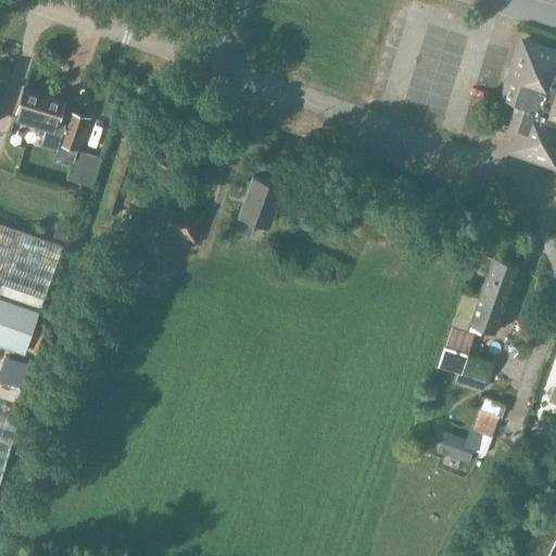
[(507,124),(518,127),(510,150),(555,165),(555,52),(523,41),(512,74),(508,73),(504,85),(507,87),(504,98),(515,101),(507,124)]
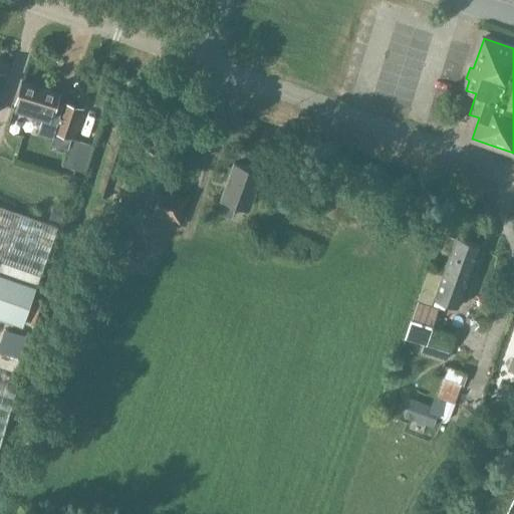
[(54,133),(71,139),(73,140),(75,133),(83,108),(64,102),(63,104),(57,102),(60,93),(22,81),(13,109),(43,118),(38,133),(52,138),(54,133)]
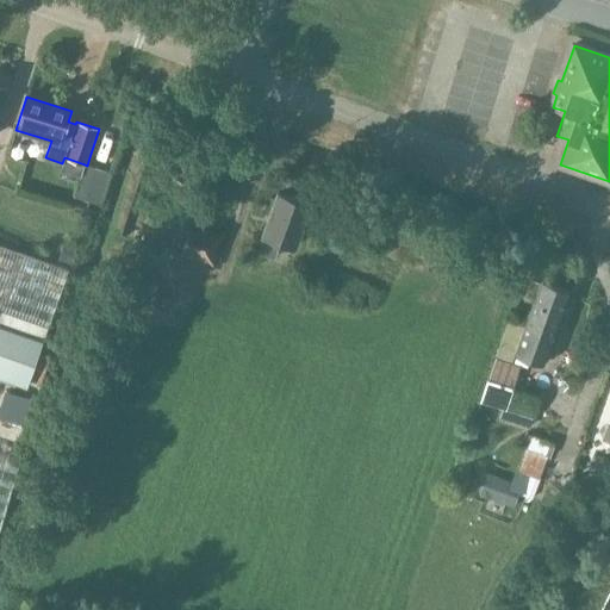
[(80,178),(74,197),(100,205),(101,205),(112,172),(110,172),(87,166),(85,165),(80,178)]
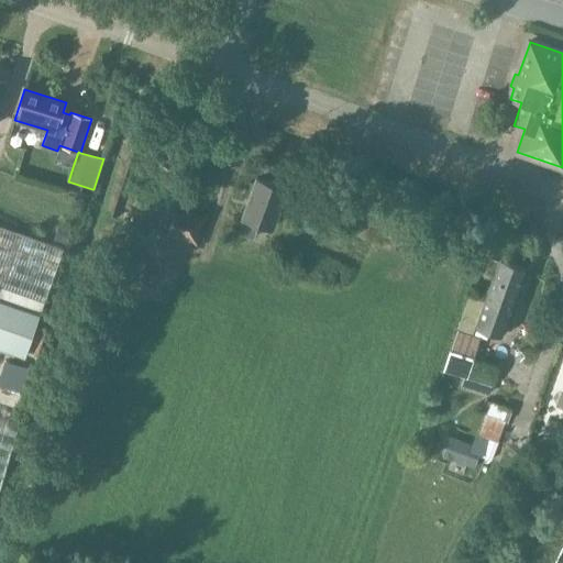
[(241,217),(243,218),(238,231),(254,238),(258,222),(273,228),(287,187),(254,175),(241,217)]
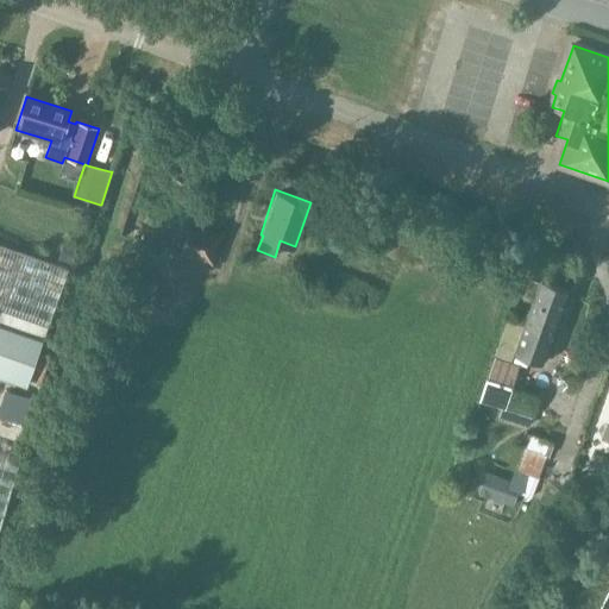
[(190,223),(181,253),(212,263),(223,233),(190,223)]
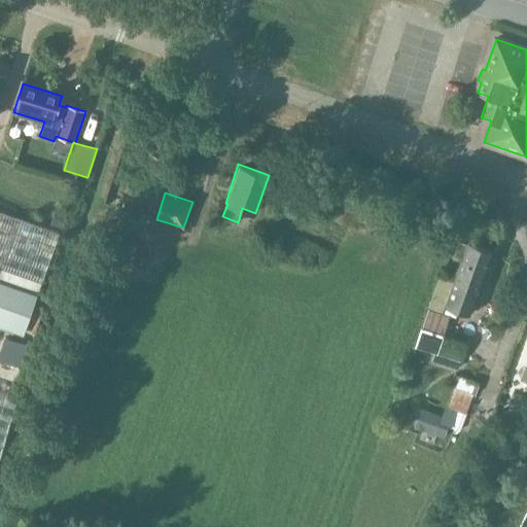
[(0,268),(41,283),(60,233),(0,211),(0,268)]
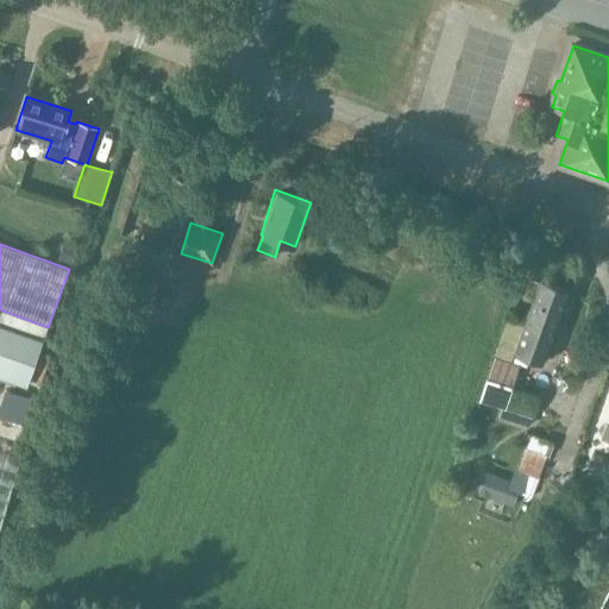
[(64,246),(60,259),(70,263),(75,250),(64,246)]
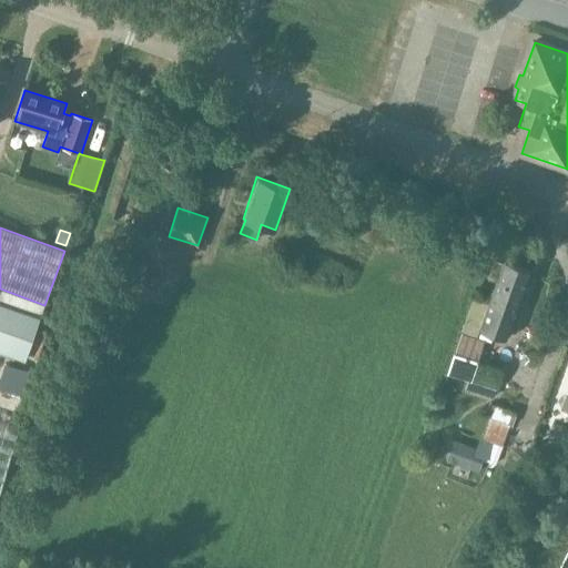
[(480,328),(506,338),(530,271),(505,262),(504,263),(495,260),(489,275),(498,279),(498,280),(489,304),(480,328)]
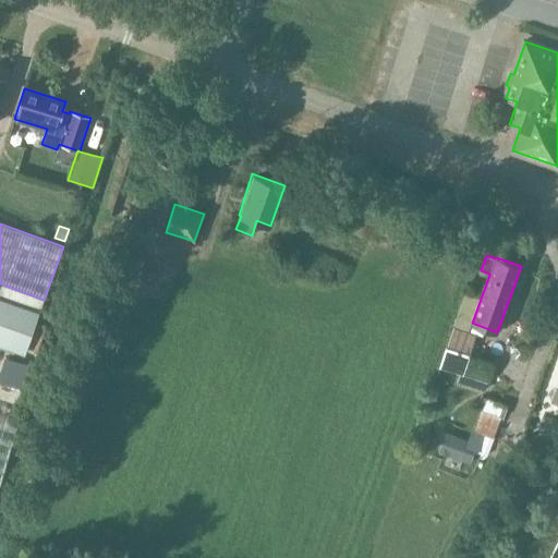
[(465,293),(453,325),(470,331),(472,323),(481,299),(465,293)]
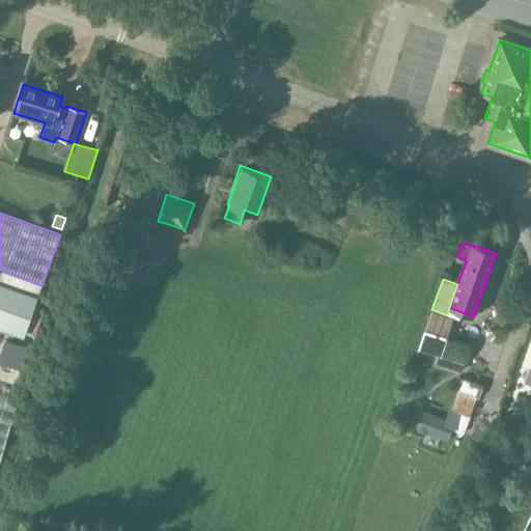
[(0,283),(0,327),(24,336),(37,297),(0,283)]
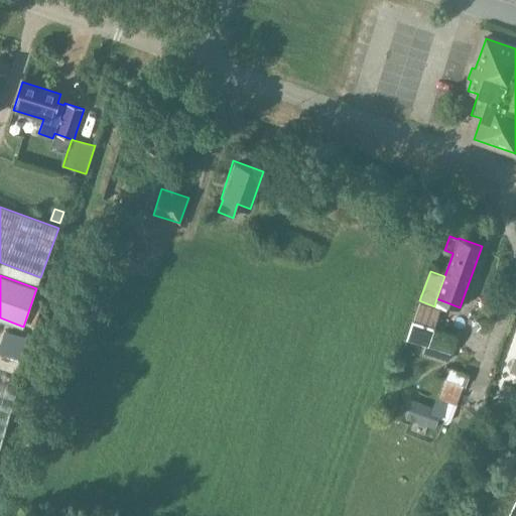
[(427,345),(433,329),(413,321),(407,339),(427,345)]
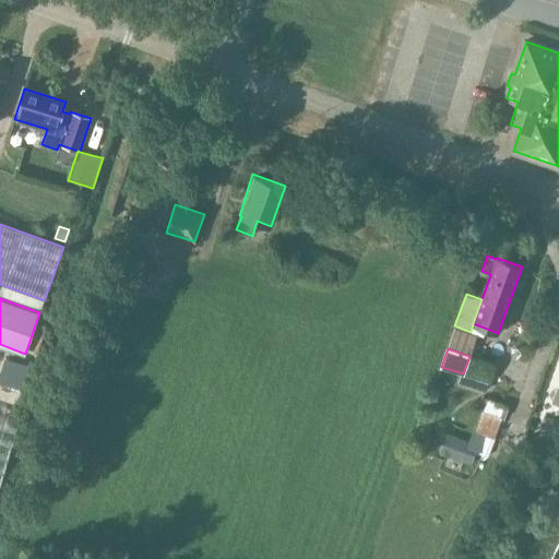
[(0,442),(0,485),(11,445),(6,444),(0,442)]
